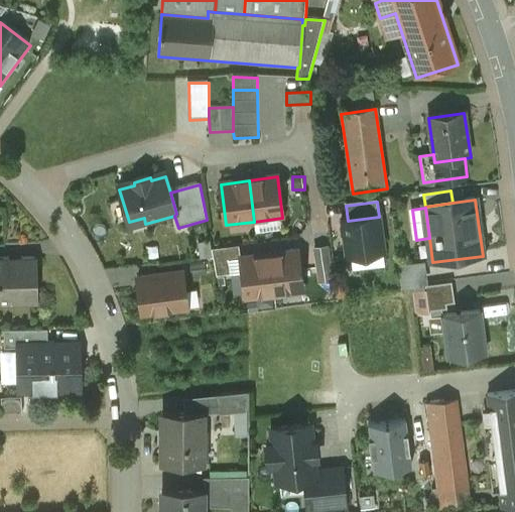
[(348,221),(343,222),(348,258),(384,253),(379,217),(348,221)]
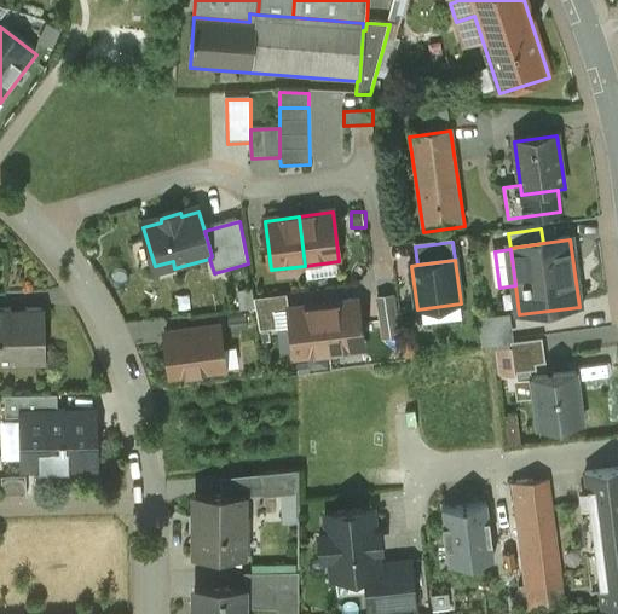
[(255,301),(258,316),(289,311),(288,296),(255,301)]
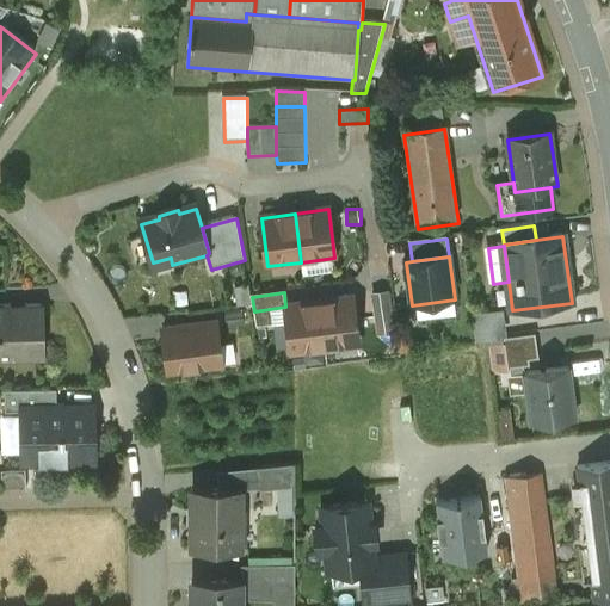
[(388,292),(371,295),(376,328),(393,326),(388,292)]
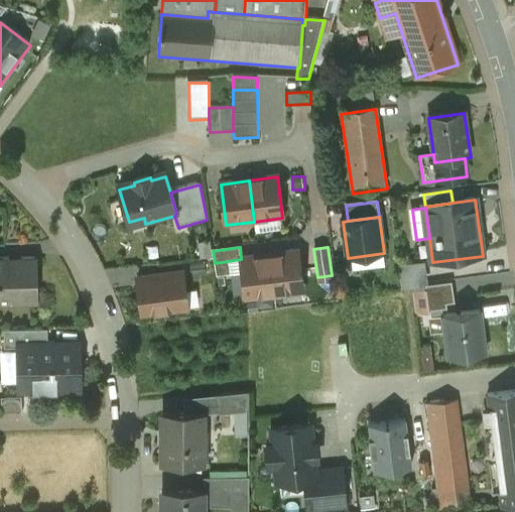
[(297,252),(269,256),(274,296),(303,292),(297,252)]
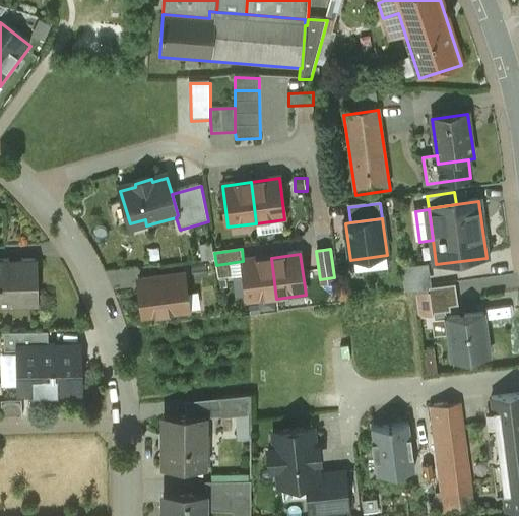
[(271,258),(243,261),(248,302),(276,299),(271,258)]
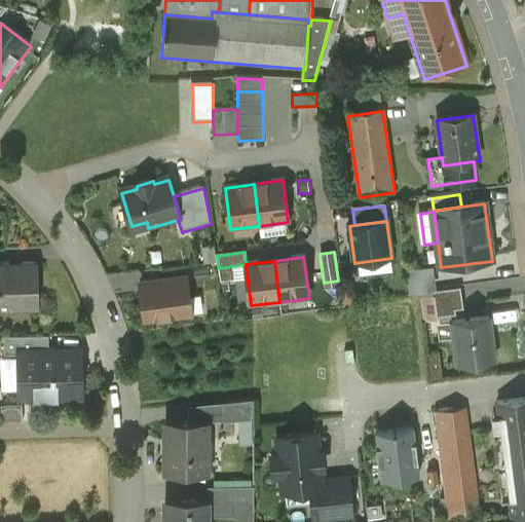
[(0,310),(36,310),(35,265),(0,265),(0,310)]
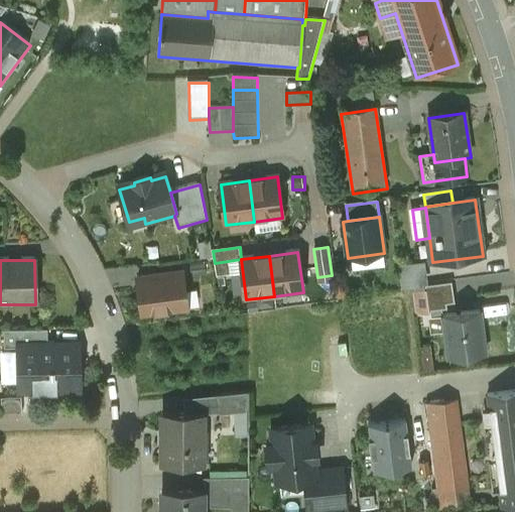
[(425,263),(398,266),(402,294),(424,291),(423,286),(428,285),(425,263)]
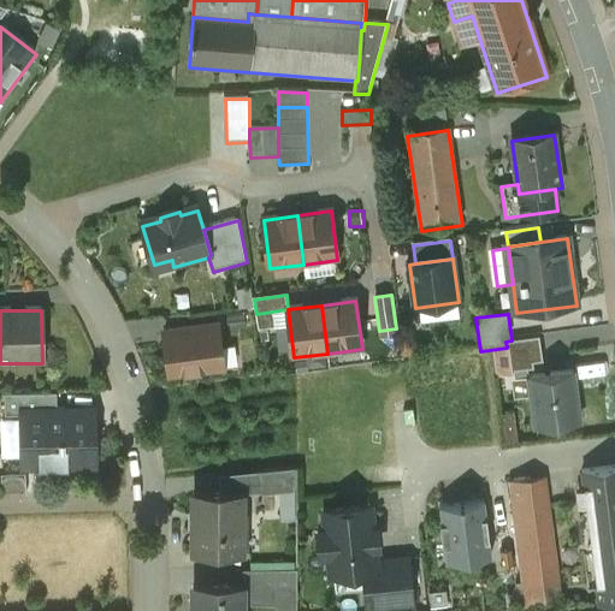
[(218,327),(165,334),(170,377),(224,369),(218,327)]
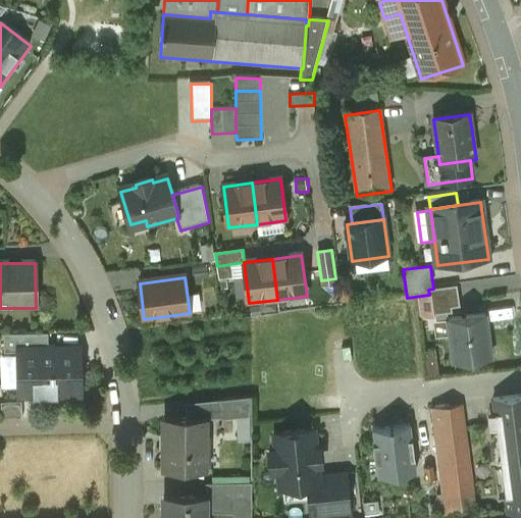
[(461,308),(458,288),(430,292),(431,296),(434,317),(453,314),(453,310),(461,308)]
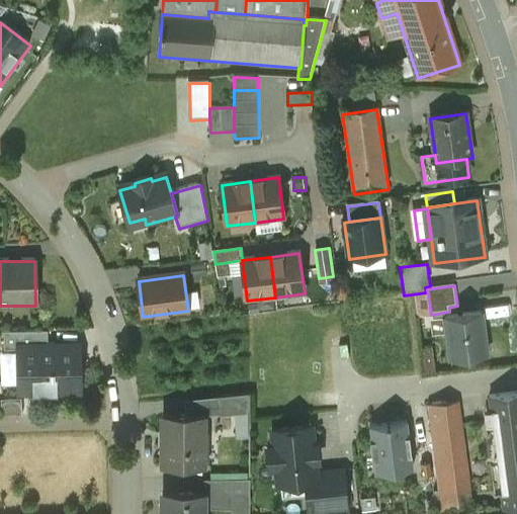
[(431,315),(428,293),(415,295),(418,319),(431,317),(431,315)]
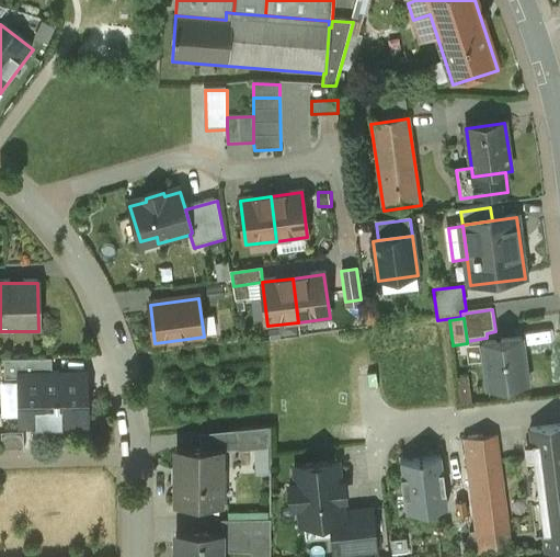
[(522,341),(482,345),(489,391),(527,386),(522,341)]
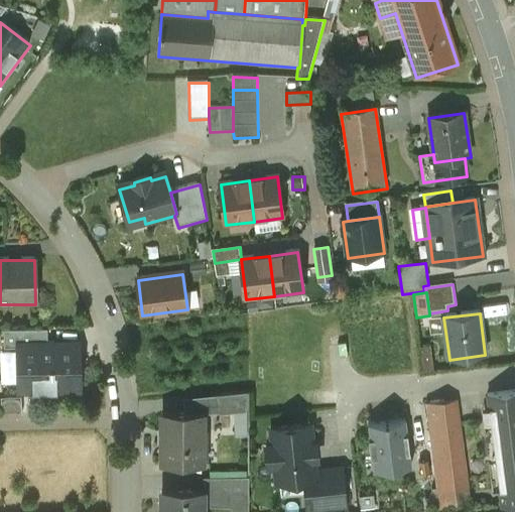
[(47,331),(4,332),(4,350),(18,350),(18,348),(47,348),(47,331)]
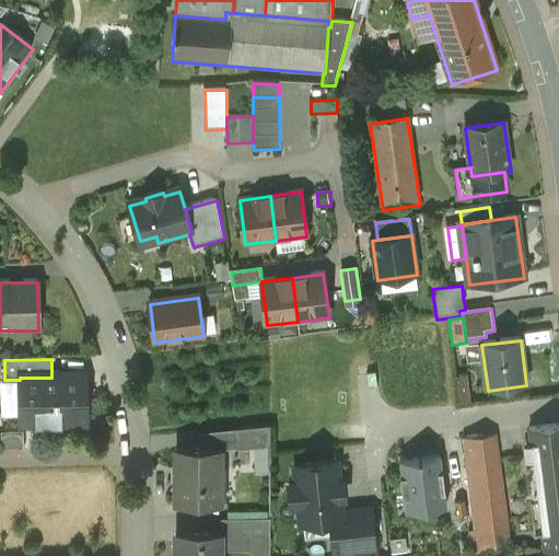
[(51,378),(20,378),(20,380),(20,426),(85,425),(84,377),(51,378)]
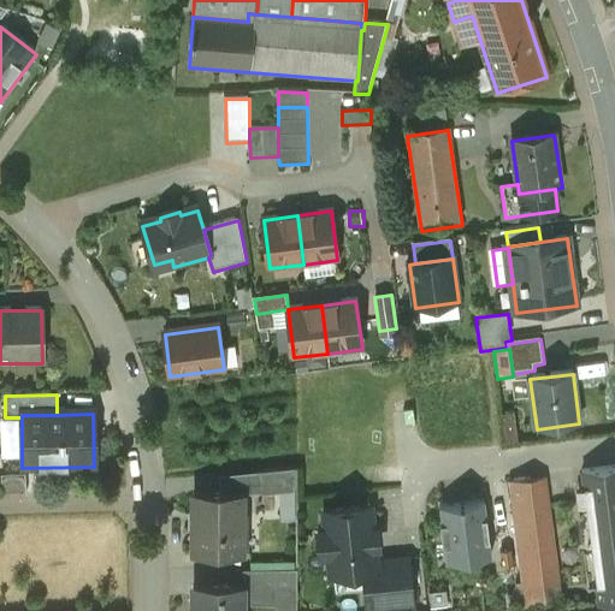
[(614,469),(583,474),(590,533),(591,533),(601,606),(614,604),(614,469)]
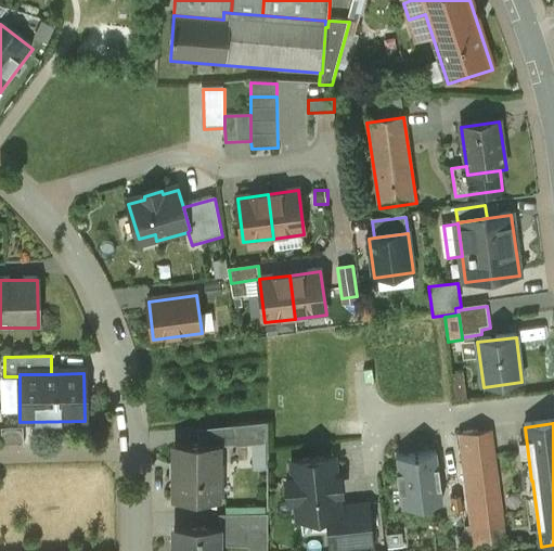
[(268,424),(232,427),(234,448),(268,445),(268,424)]
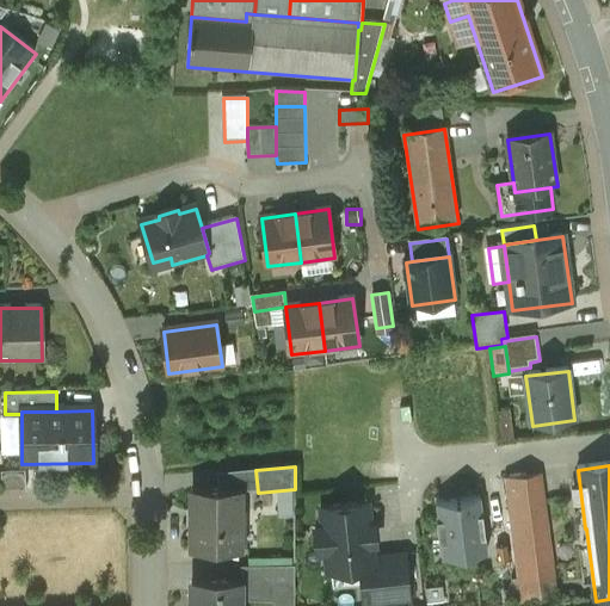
[(541,475),(507,480),(512,521),(523,605),(558,604),(541,475)]
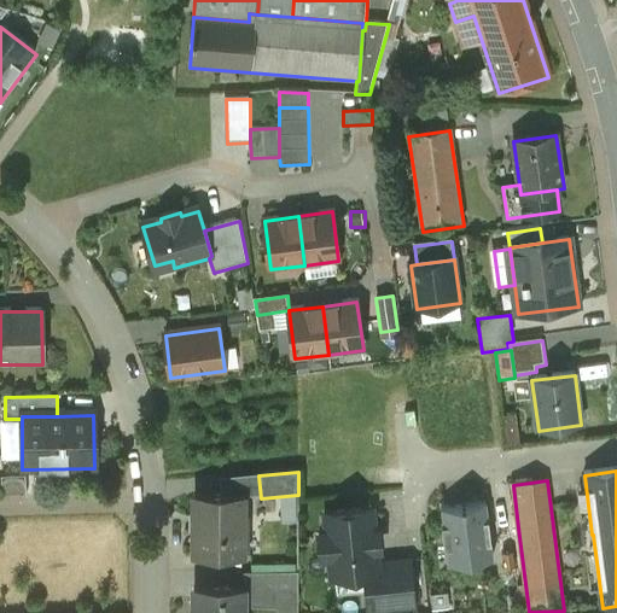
[(244,497),(196,497),(196,558),(244,558),(244,497)]
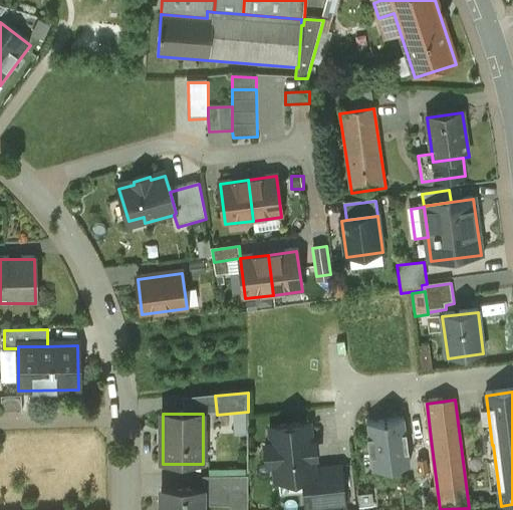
[(405,421),(368,426),(374,472),(411,467),(405,421)]
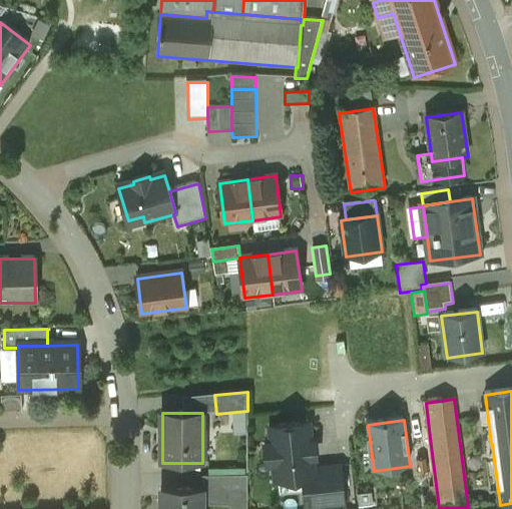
[(310,425),(271,430),(276,482),(304,479),(315,477),(315,471),(310,425)]
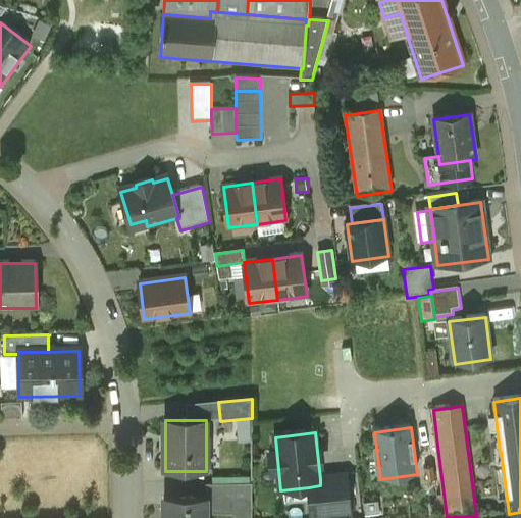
[(351,514),(347,476),(320,479),(320,485),(309,487),(311,517),(351,514)]
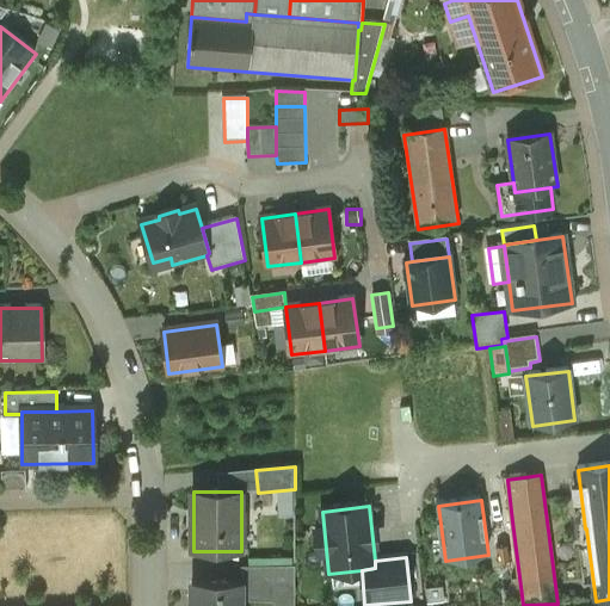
[(295,593),(295,567),(247,568),(240,568),(241,585),(241,593),(295,593)]
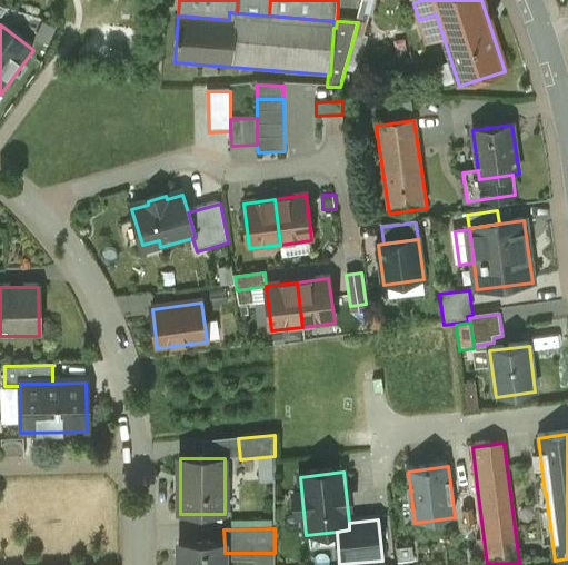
[(225,545),(179,544),(179,564),(223,564),(225,553),(225,545)]
